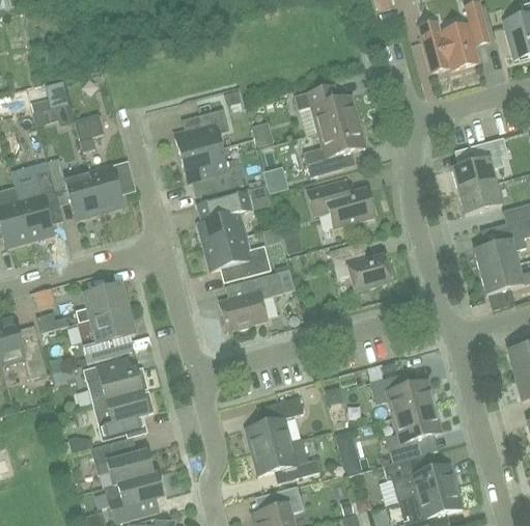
[(375,0),(379,10),(393,6),(391,0),(375,0)]
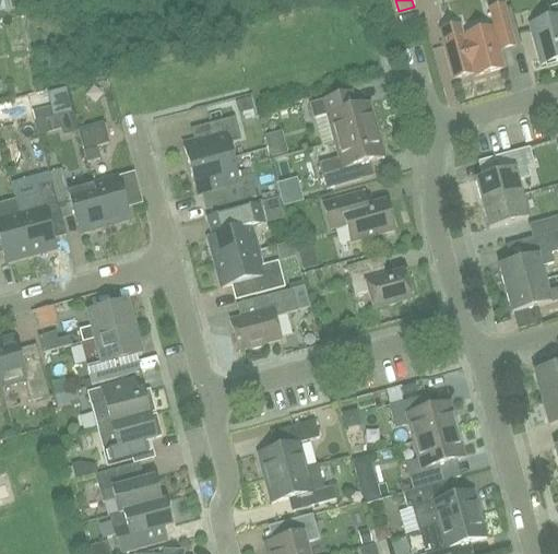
[(496,24),(464,32),(463,28),(442,34),(454,75),(475,70),(475,73),(505,65),(497,37),(513,33),(505,1),(490,6),(496,24)]
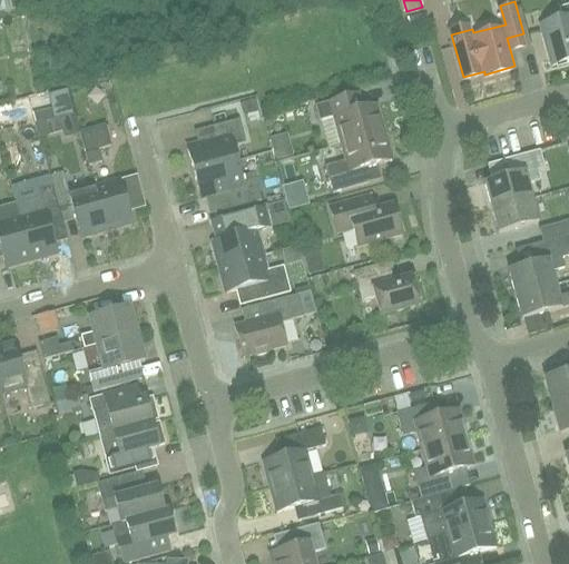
[(541,21),(547,41),(552,62),(568,57),(568,1),(561,5),(563,15),(541,21)]
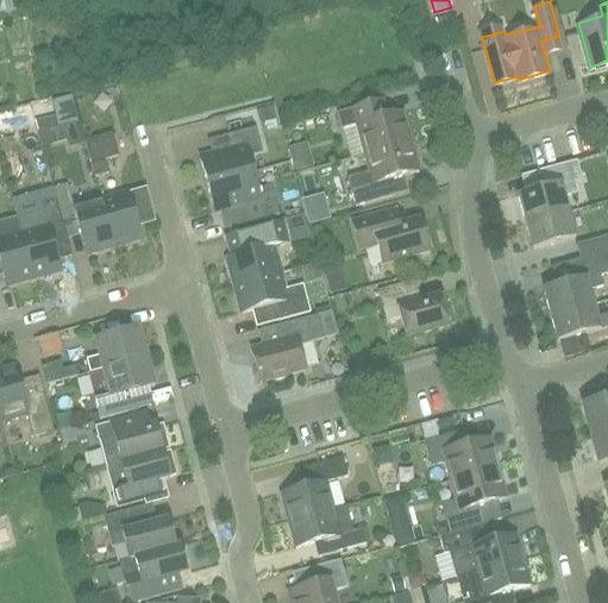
[(58,121),(79,117),(73,92),(51,96),(55,111),(58,121)]
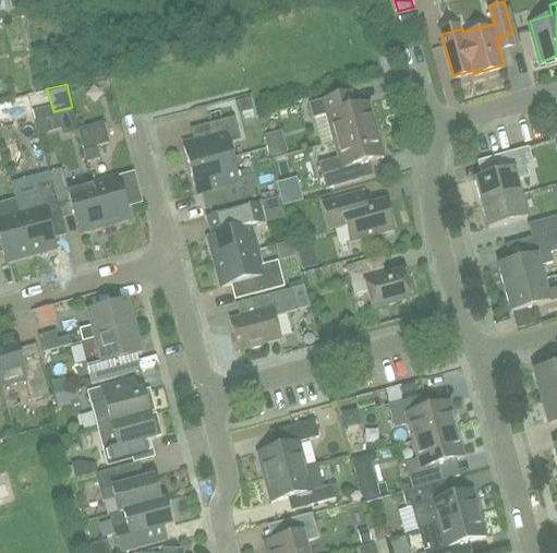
[(334,137),(377,127),(370,98),(341,107),(337,92),(309,99),(313,115),(326,111),(334,137)]
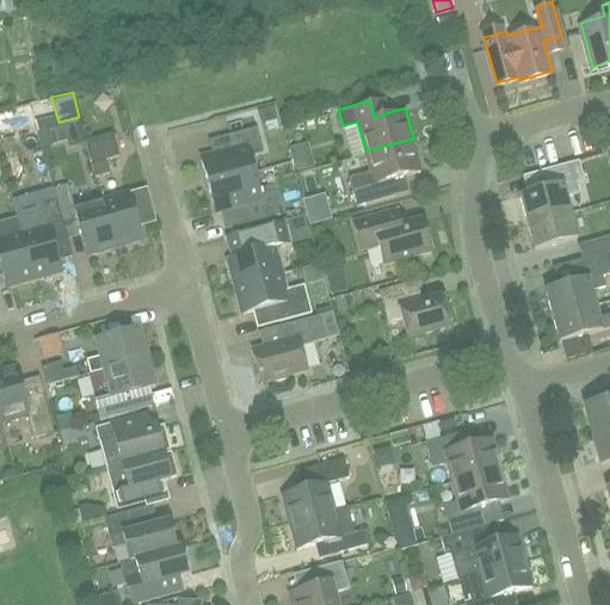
[(86,154),(91,153),(85,136),(81,118),(65,123),(69,142),(72,148),(75,152),(80,154),(86,154)]
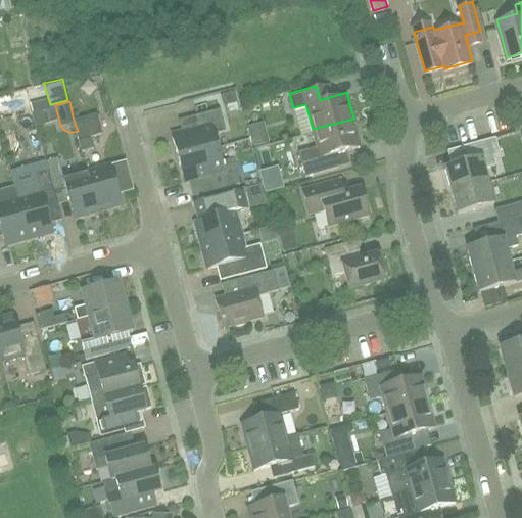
[(226,128),(220,105),(196,112),(199,124),(172,132),(178,155),(218,144),(214,131),(226,128)]
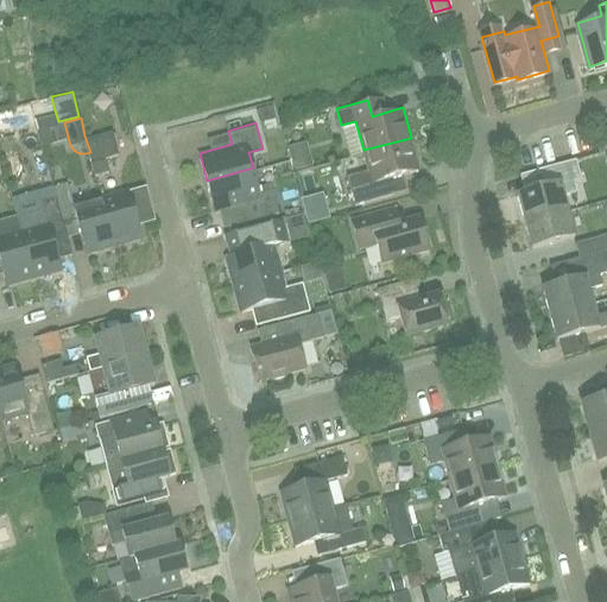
[(119,152),(113,128),(84,135),(90,152),(95,173),(109,170),(106,156),(119,152)]
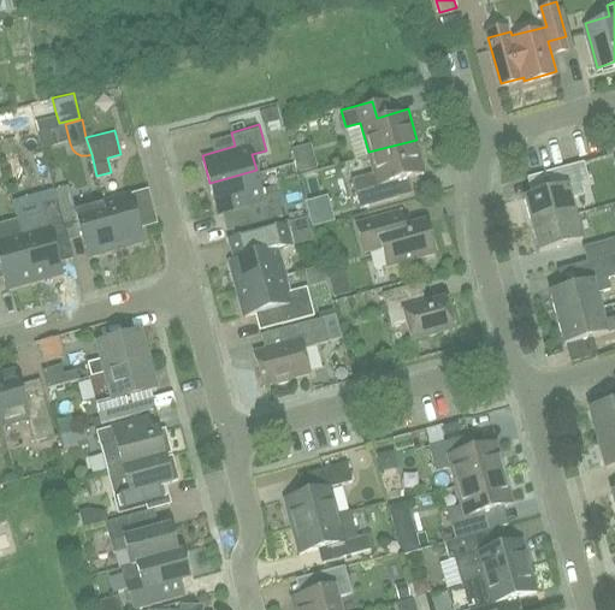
[(417,140),(368,152),(373,170),(352,176),(360,205),(398,194),(394,178),(425,169),(417,140)]
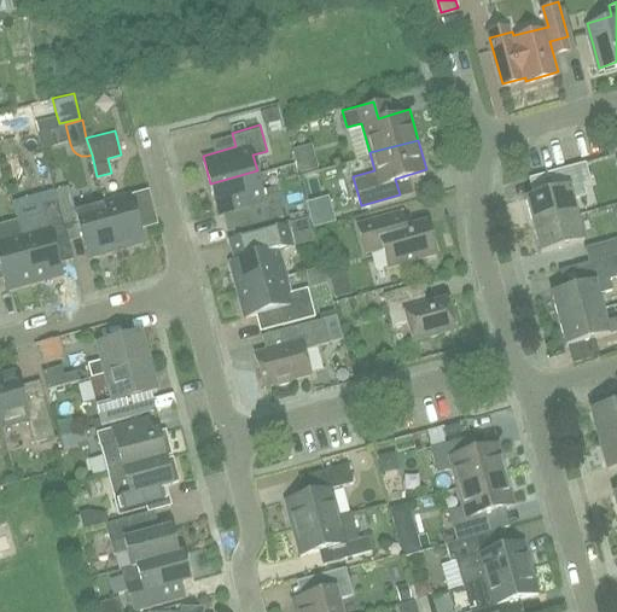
[(583,180),(592,179),(586,159),(553,168),(558,186),(525,194),(534,223),(577,211),(572,194),(587,191),(583,180)]
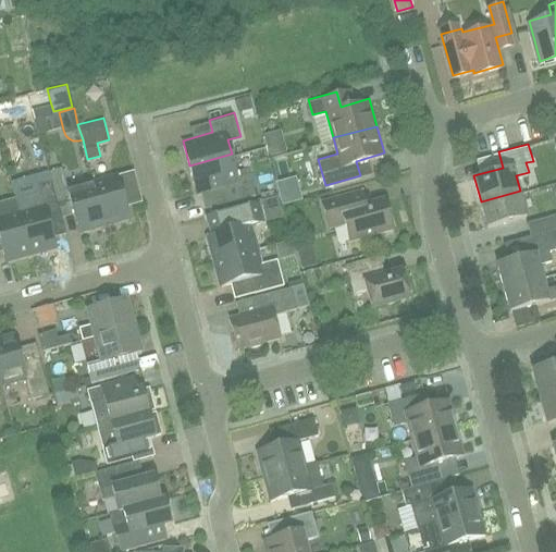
[(189,166),(197,191),(226,183),(231,199),(256,193),(248,166),(236,169),(232,154),(189,166)]
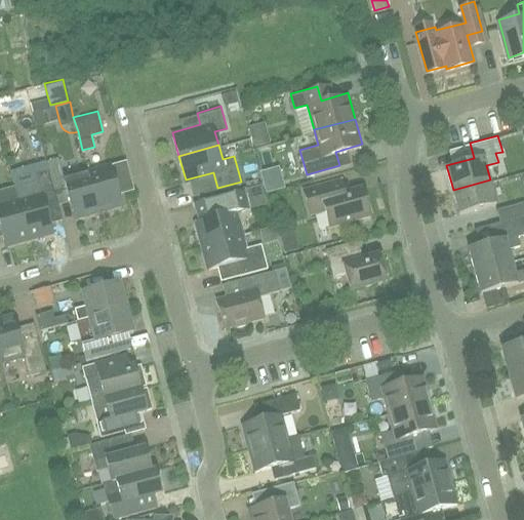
[(75,215),(98,208),(87,169),(64,175),(58,155),(46,159),(48,167),(54,191),(67,188),(75,215)]
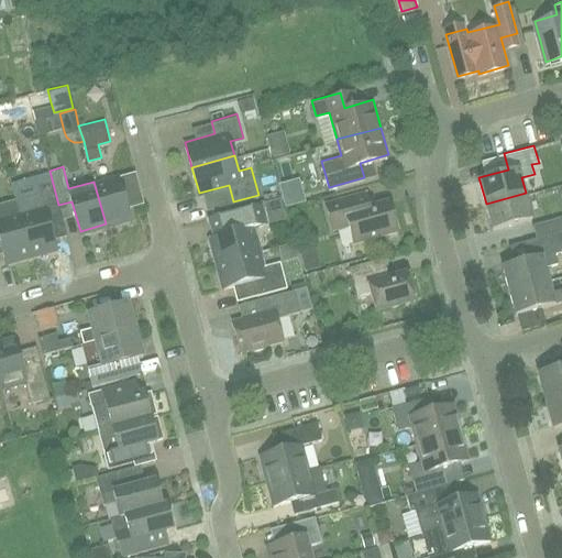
[(127,201),(143,197),(135,170),(94,182),(106,223),(131,217),(127,201)]
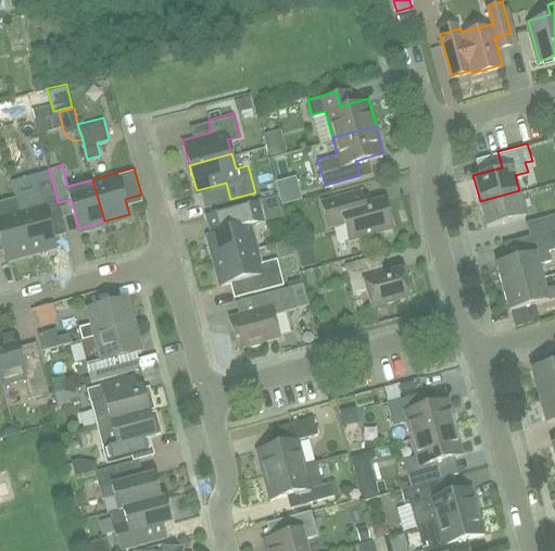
[(287,199),(312,191),(305,171),(280,179),(287,199)]
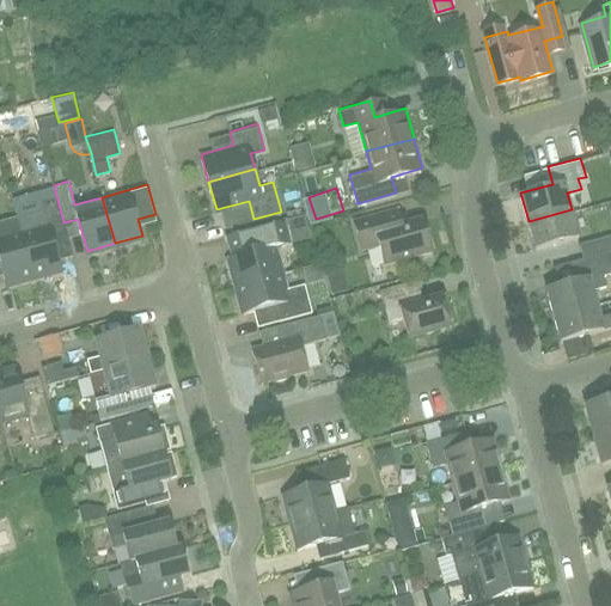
[(42,199),(49,221),(22,230),(34,275),(62,268),(53,236),(67,232),(63,222),(56,195),(42,199)]
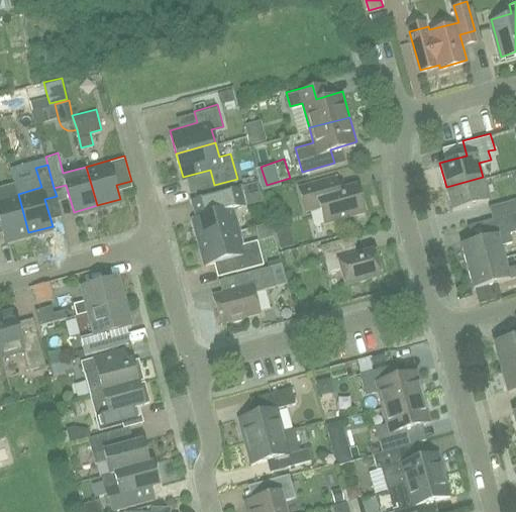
[(325,220),(365,210),(356,183),(328,191),(324,177),(299,184),(306,208),(320,204),(325,220)]
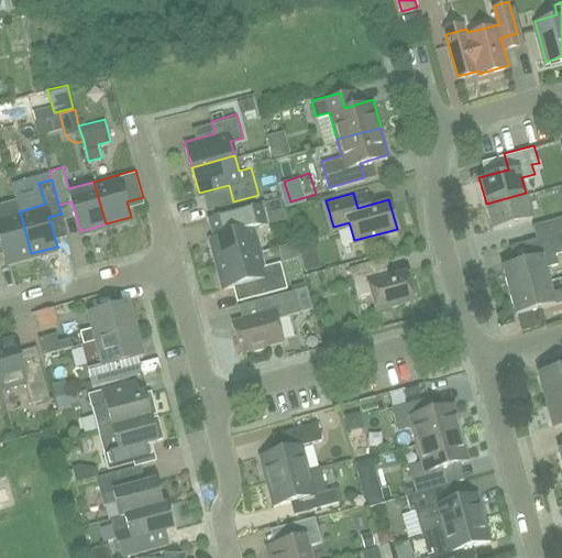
[(526,193),(486,204),(492,228),(532,217),(526,193)]
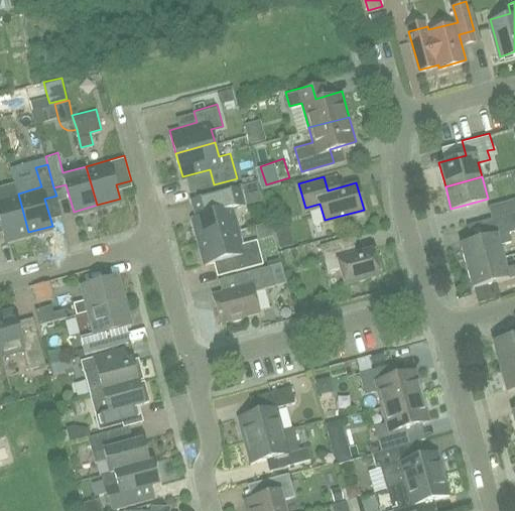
[(0,185),(0,219),(5,239),(28,232),(18,194),(4,197),(1,185),(0,185)]
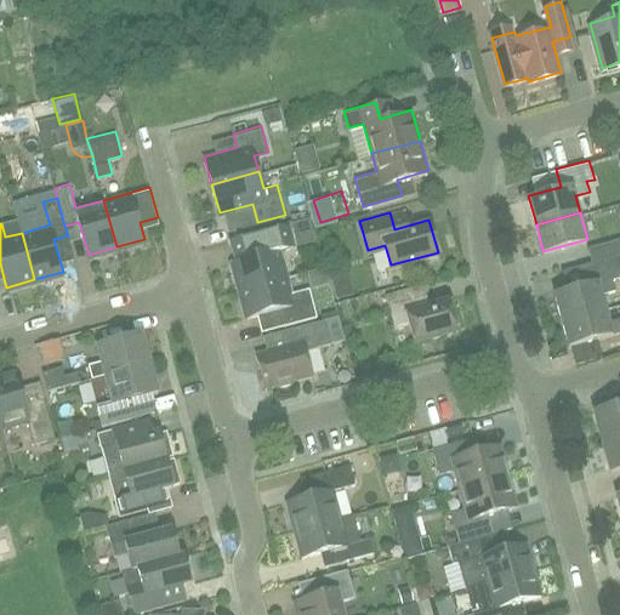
[(232,258),(239,288),(286,274),(279,246),(293,243),(289,228),(261,237),(265,250),(232,258)]
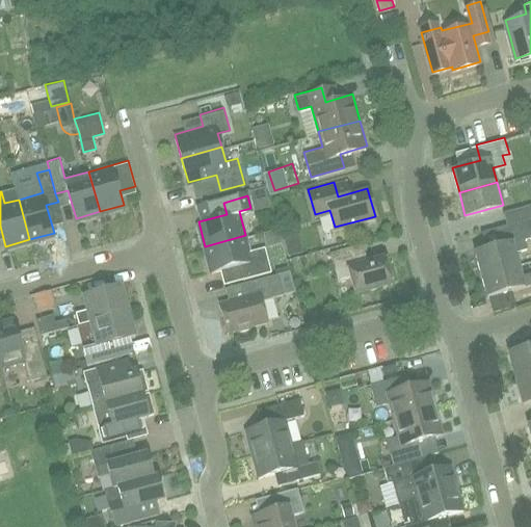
[(530,202),(503,210),(506,221),(530,214),(530,202)]
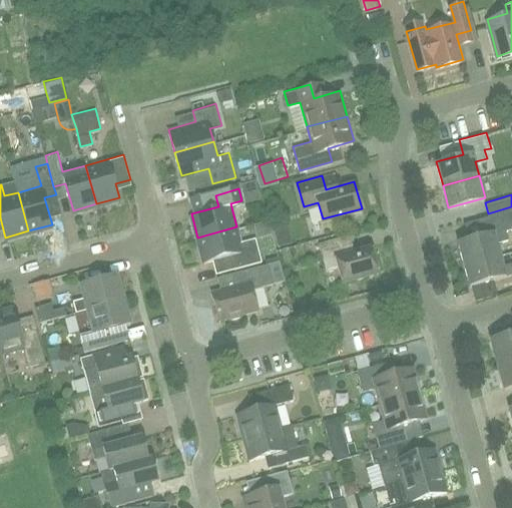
[(464,263),(500,252),(497,241),(508,237),(506,229),(511,226),(511,206),(488,213),(485,214),(490,232),(458,240),(464,263)]
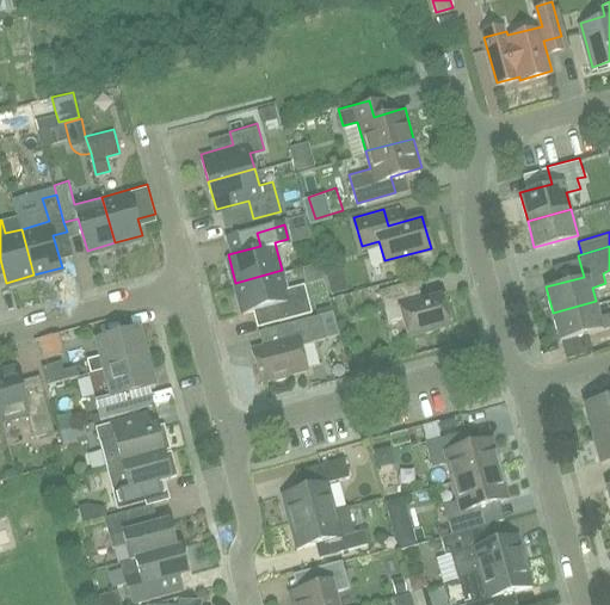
[(235,283),(242,310),(275,302),(279,319),(313,309),(305,282),(285,286),(282,270),(235,283)]
